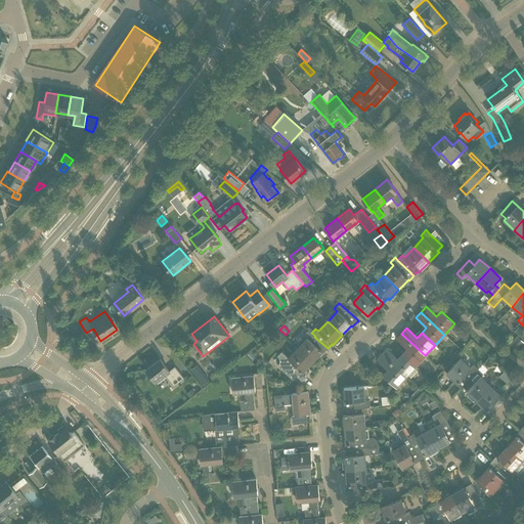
[(299,347),(298,348),(312,362),(317,357),(321,352),(322,353),(328,348),(314,337),(315,336),(311,333),(309,331),(304,336),(307,339),(305,341),(299,347)]
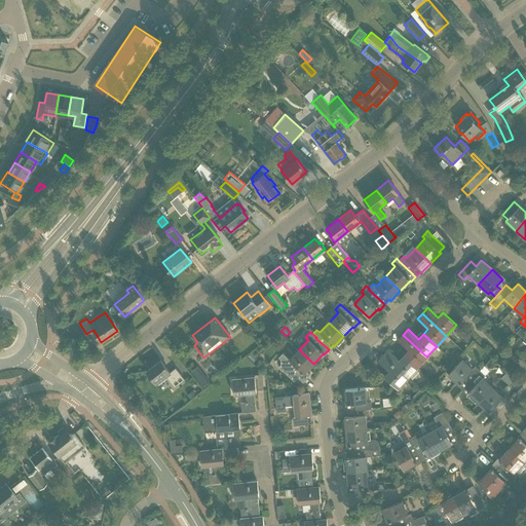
[(426,357),(403,335),(398,340),(408,350),(404,354),(417,367),(426,357)]
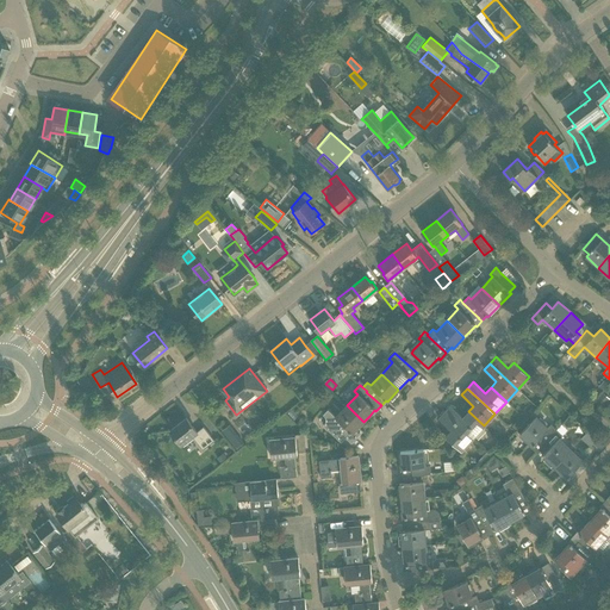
[(542,388),(537,394),(542,399),(547,393),(542,388)]
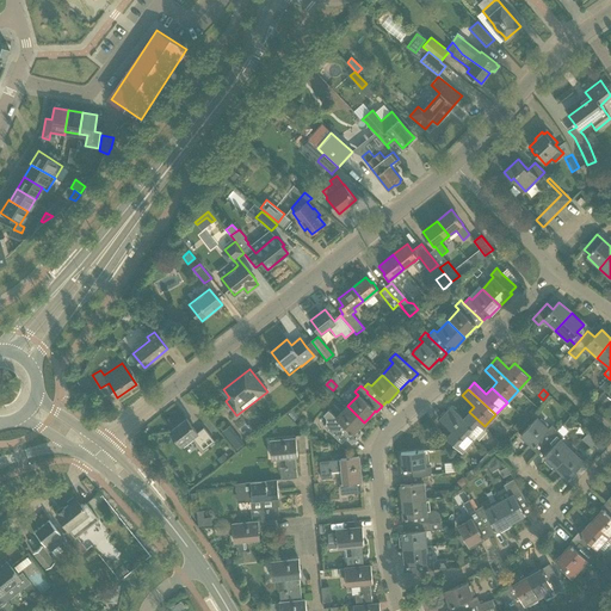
[(604,394),(599,400),(605,406),(610,400),(604,394)]
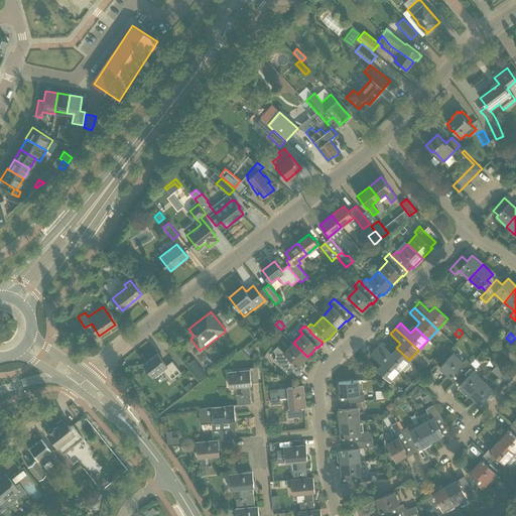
[(284,353),(281,350),(277,347),(273,351),(275,353),(276,355),(275,358),(274,359),(273,360),(288,374),(292,371),(297,375),(303,368),(300,365),(307,357),(293,343),(284,353)]
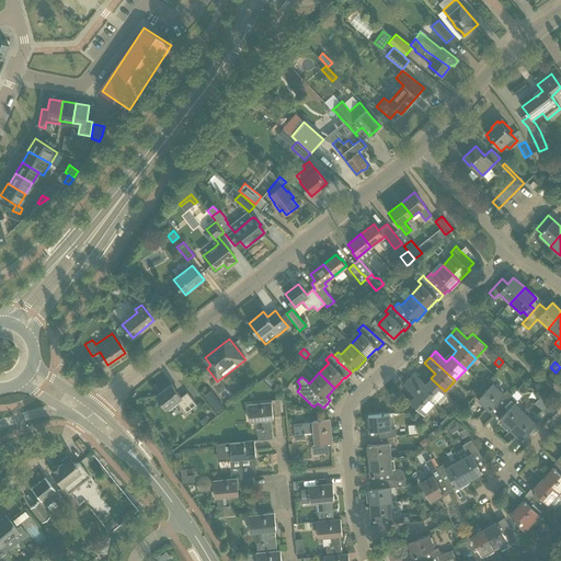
[(414,374),(409,379),(435,403),(445,391),(431,378),(426,384),(414,374)]
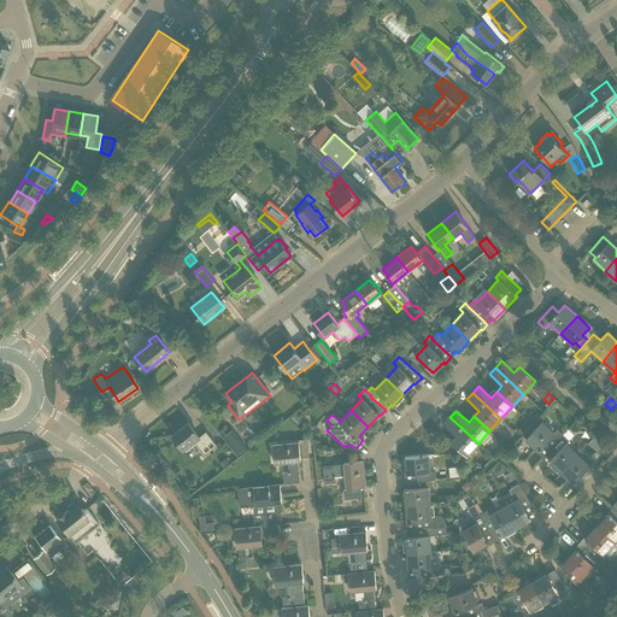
[(479,444),(450,417),(444,424),(456,435),(451,441),(466,456),(479,444)]
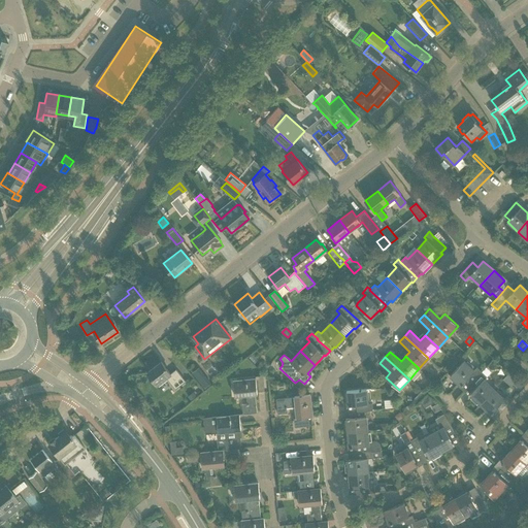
[(474,369),(464,360),(450,376),(460,386),(461,385),(466,389),(483,371),(477,366),(474,369)]
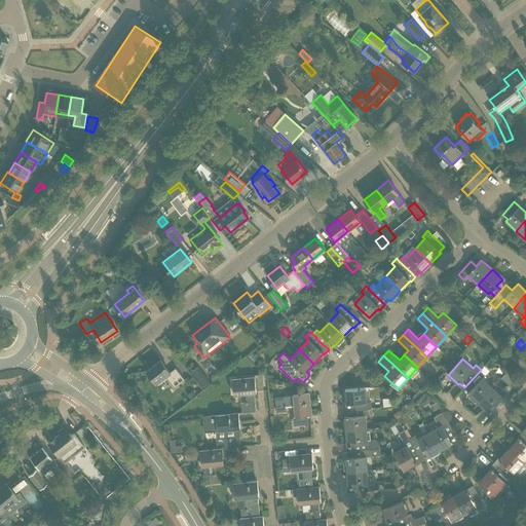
[(175,388),(185,380),(176,368),(170,372),(160,361),(147,371),(157,383),(163,378),(164,380),(167,378),(175,388)]
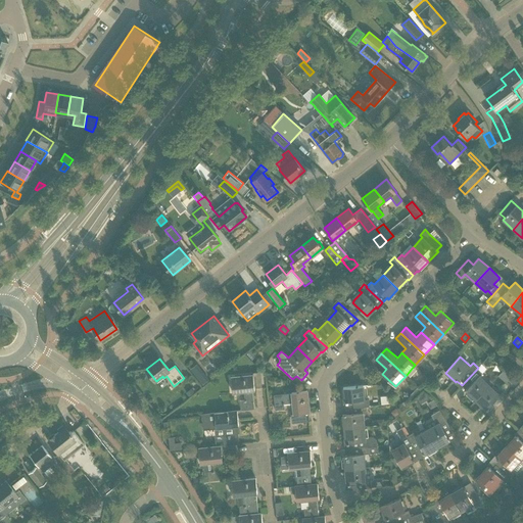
[(443,361),(438,366),(442,369),(447,364),(443,361)]
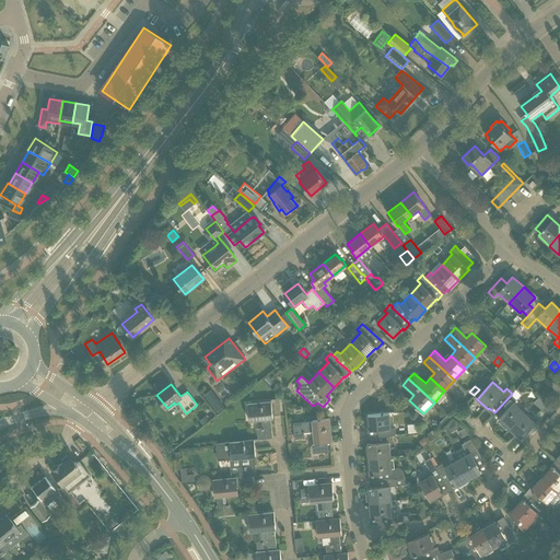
[(516,398),(512,394),(494,412),(499,417),(498,418),(509,429),(524,412),(513,401),(516,398)]
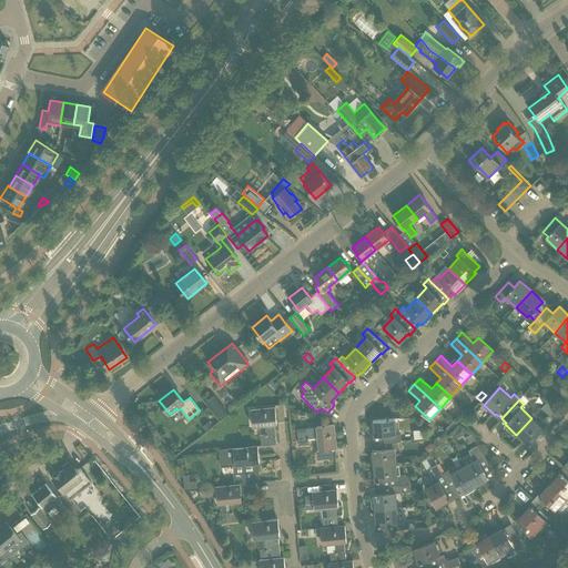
[(548,402),(544,408),(551,414),(555,407),(548,402)]
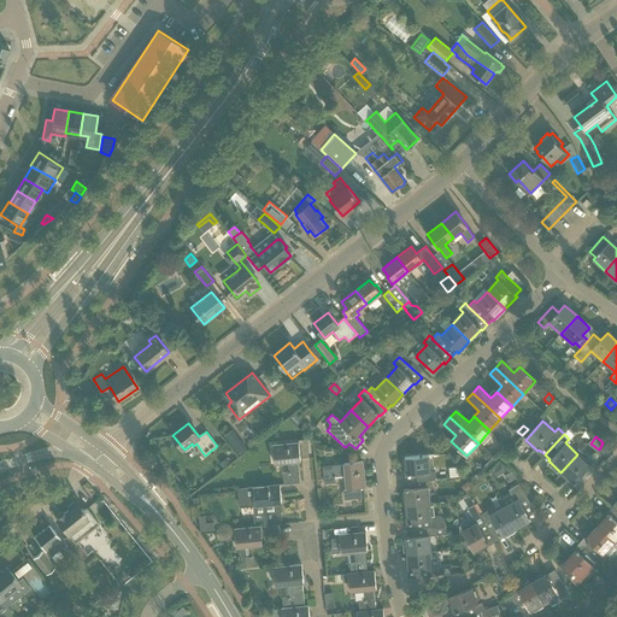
[(300,460),(298,442),(272,445),(274,463),(287,462),(288,471),(282,472),(283,483),(300,482),(298,460),(300,460)]
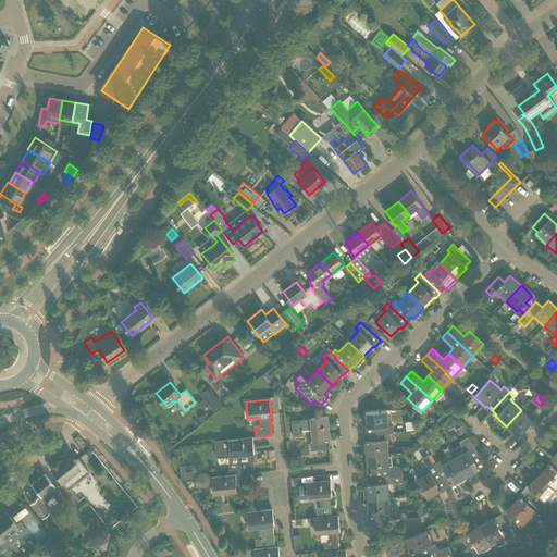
[(219,400),(212,405),(217,409),(222,405),(219,400)]
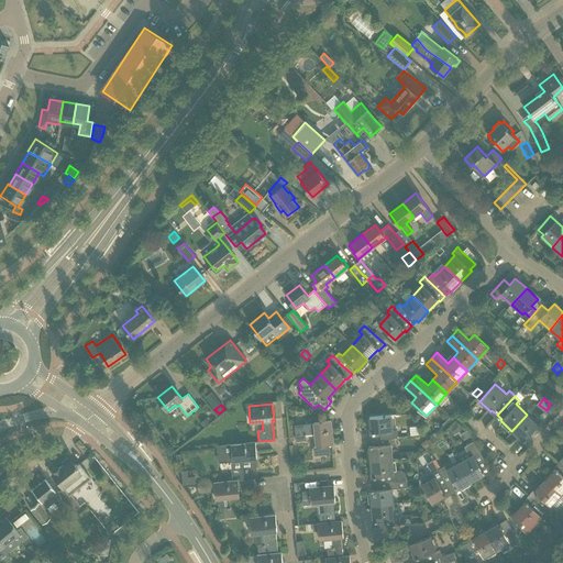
[(527,415),(511,431),(523,441),(525,440),(529,445),(547,427),(540,421),(538,423),(527,415)]
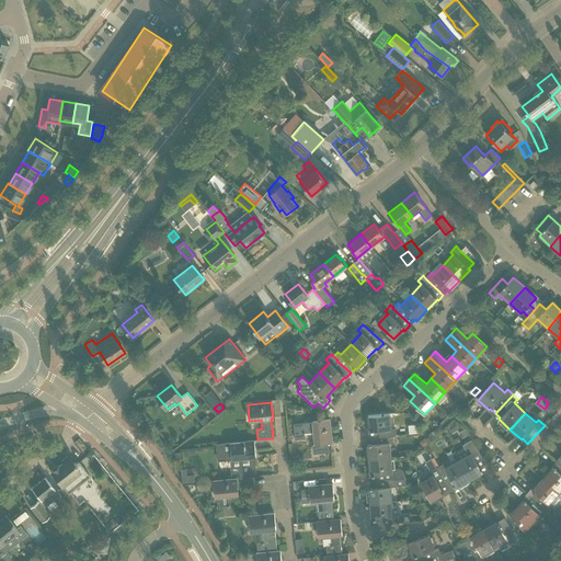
[(396,427),(391,428),(389,414),(368,416),(369,432),(371,431),(371,438),(393,435),(393,436),(397,435),(396,427)]
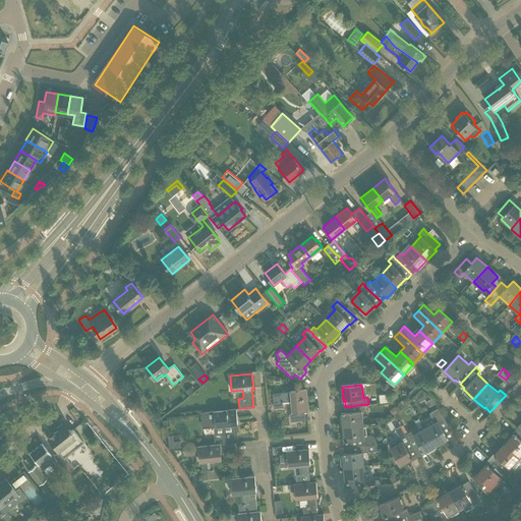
[(190,387),(185,391),(188,395),(193,391),(190,387)]
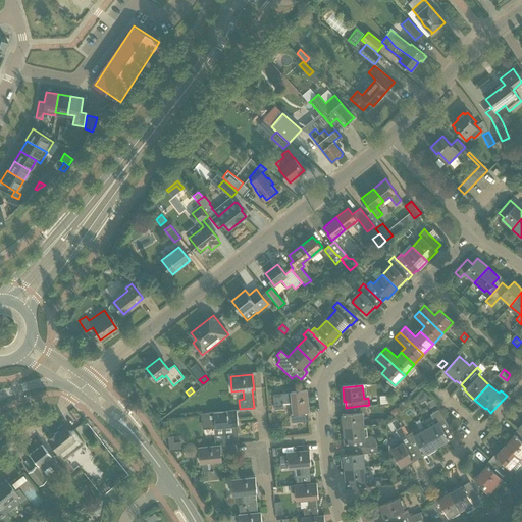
[(273,395),(274,409),(283,408),(283,403),(292,402),(294,414),(295,413),(296,421),(309,420),(308,412),(309,412),(306,389),(291,392),(291,393),(273,395)]
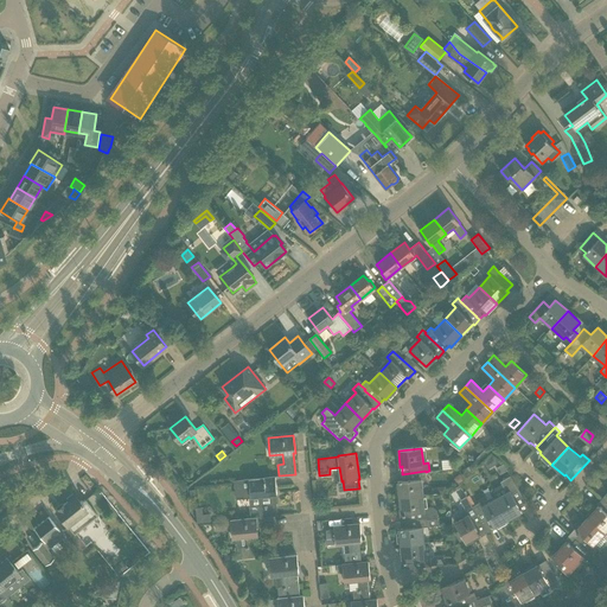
[(451,459),(441,460),(442,470),(457,467),(451,459)]
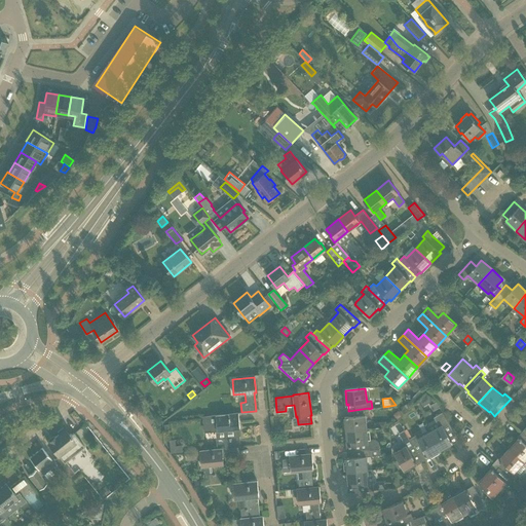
[(435,401),(428,405),(431,410),(438,407),(435,401)]
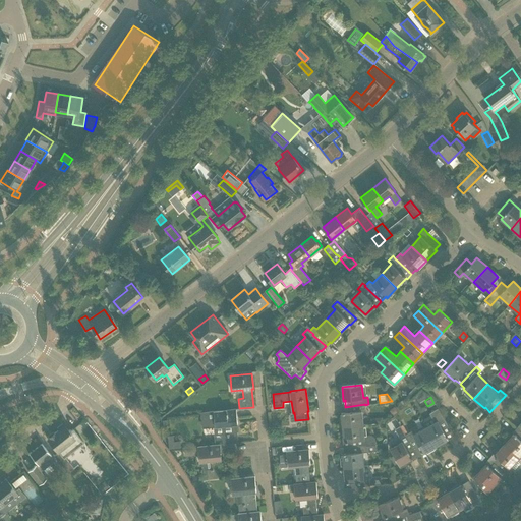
[(346,412),(343,413),(341,413),(343,427),(363,424),(362,411),(365,411),(365,405),(365,404),(345,407),(346,412)]
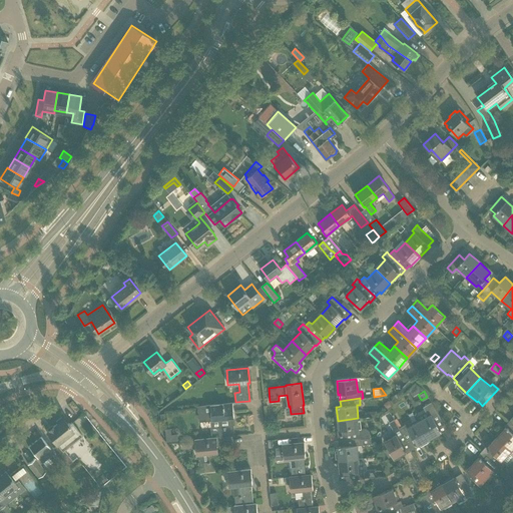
[(388,400),(383,404),(388,409),(393,405),(388,400)]
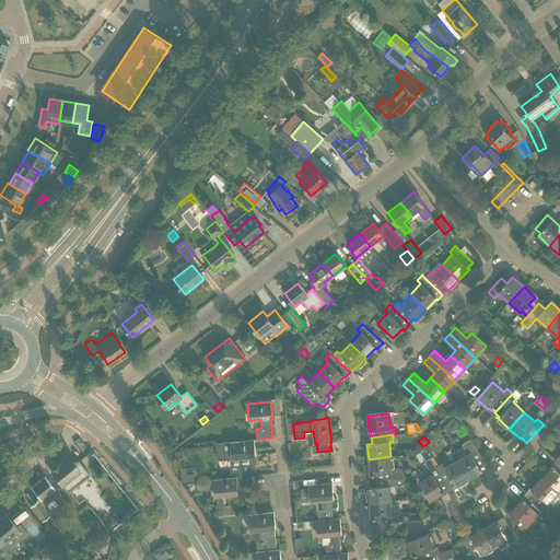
[(255,456),(254,440),(217,444),(219,459),(244,457),(245,466),(240,467),(241,477),(255,476),(253,456),(255,456)]
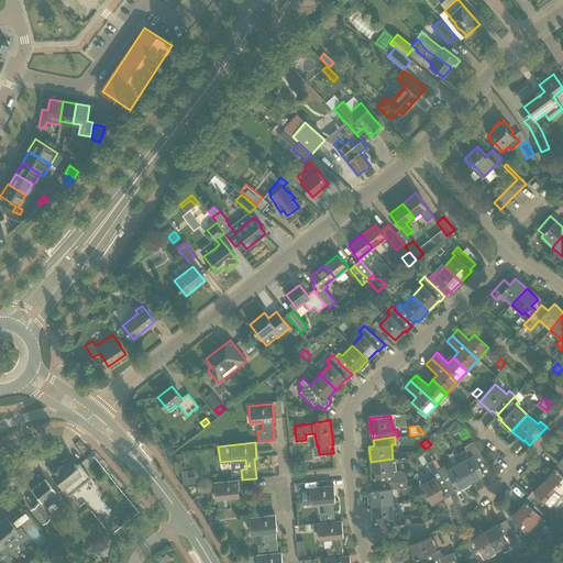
[(492,472),(476,448),(473,442),(464,446),(466,451),(457,456),(461,461),(460,462),(471,482),(484,474),(484,475),(492,472)]
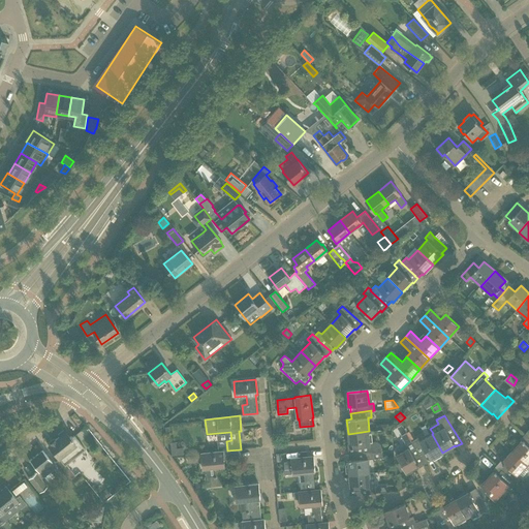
[(83,440),(89,432),(83,427),(76,435),(83,440)]
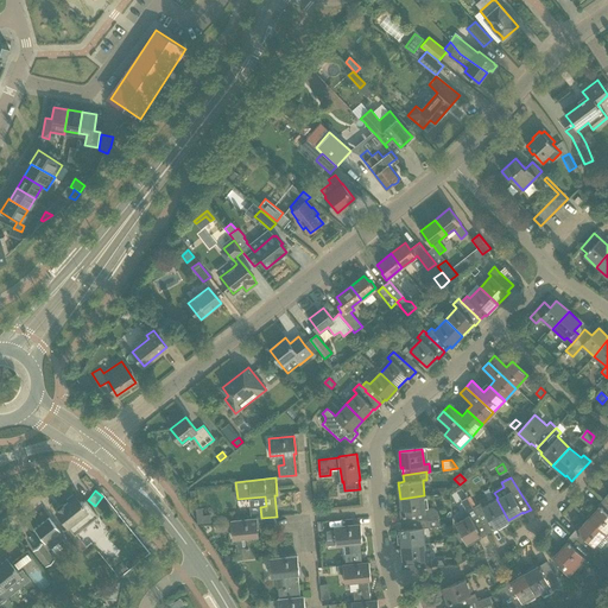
[(86,548),(75,534),(97,517),(84,501),(82,502),(81,501),(80,502),(73,494),(65,500),(68,502),(63,506),(63,505),(57,511),(55,512),(69,529),(63,532),(80,553),(86,548)]
